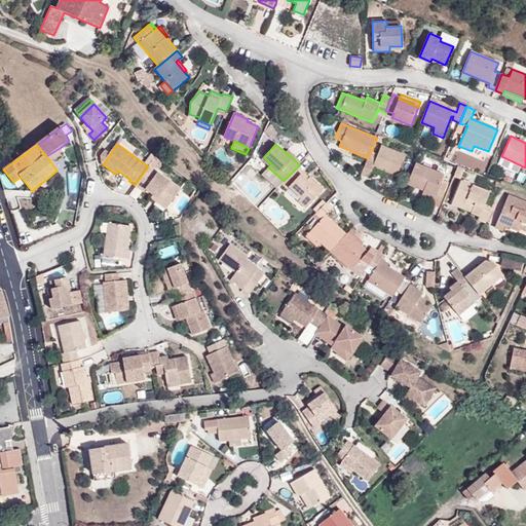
[(368,158),(362,176),(369,178),(374,166),(397,176),(406,155),(382,145),(378,154),(371,151),(368,158)]
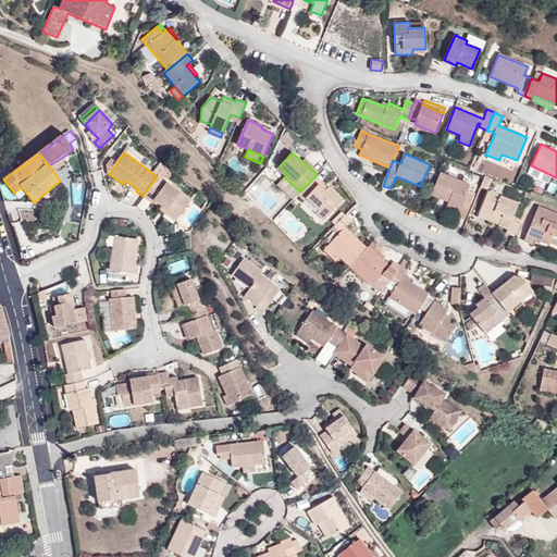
[(66,161),(63,157),(49,165),(53,171),(66,161)]
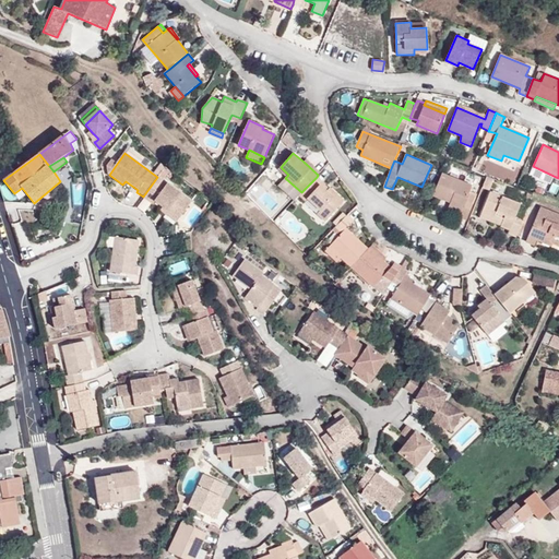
[(318,175),(321,173),(307,158),(304,162),(318,175)]
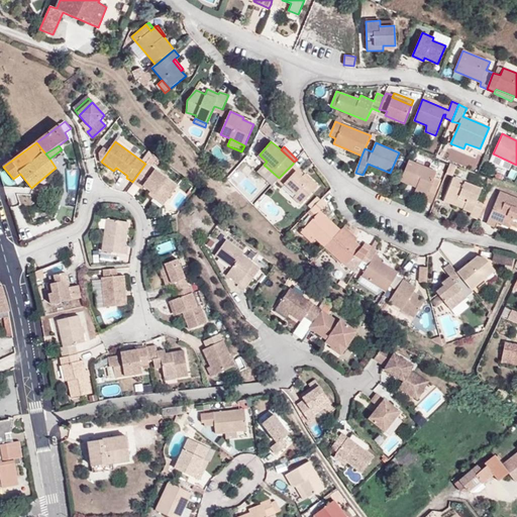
[(259,158),(252,165),(259,170),(265,163),(259,158)]
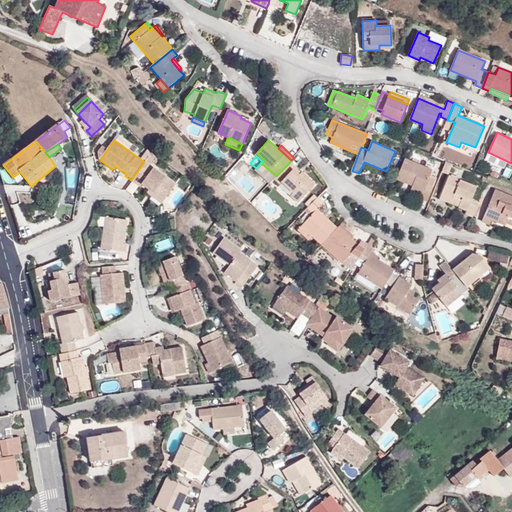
[(405,158),(397,179),(412,185),(424,190),(422,195),(420,199),(428,202),(434,187),(427,184),(432,170),(405,158)]
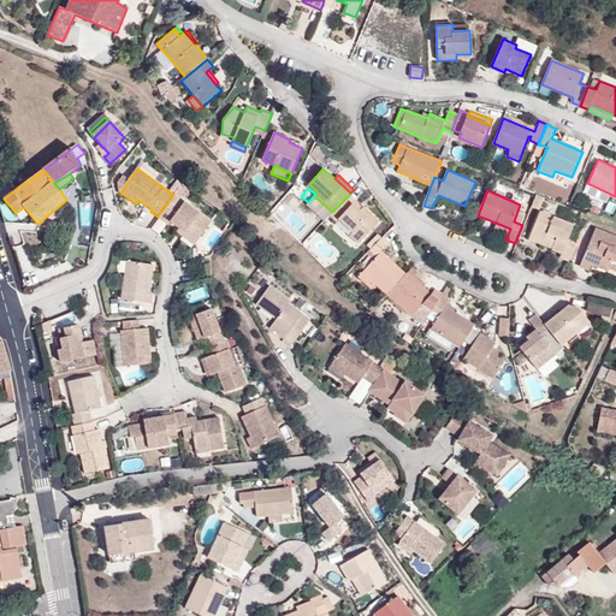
[(211,223),(175,195),(173,195),(158,217),(169,224),(171,220),(179,227),(197,241),(211,223)]
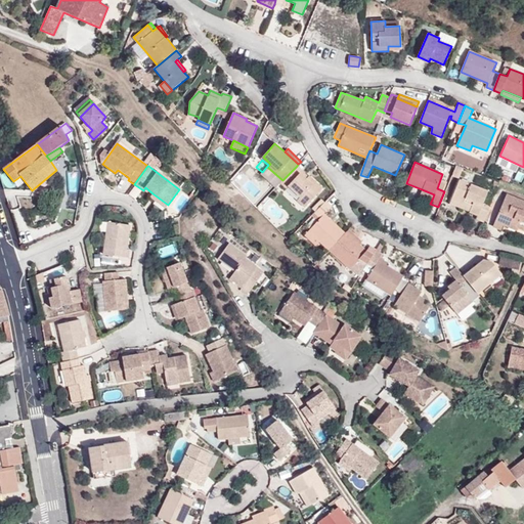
[(282,180),(280,183),(287,188),(288,186),(300,197),(297,200),(305,207),(323,187),(310,175),(308,176),(297,166),(282,180)]
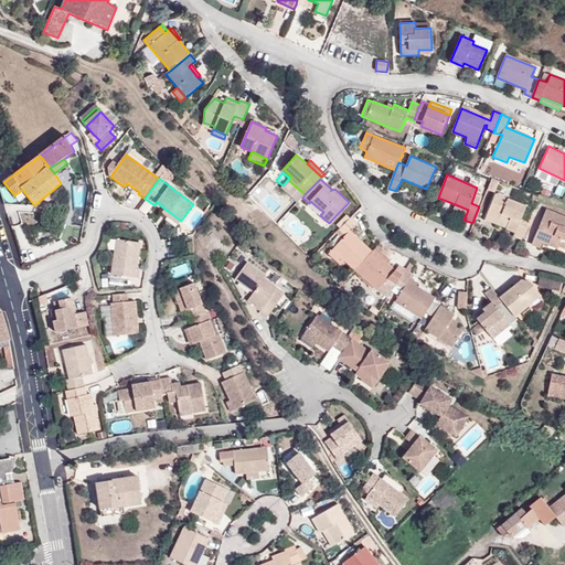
[(513,236),(522,240),(522,238),(528,224),(529,223),(521,220),(526,206),(496,194),(486,220),(515,231),(513,236)]
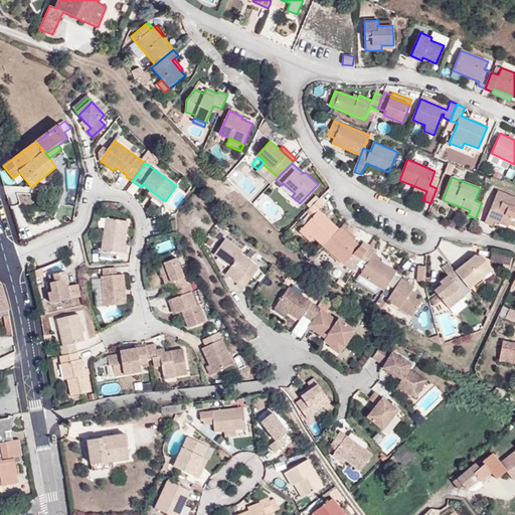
[(426,191),(414,186),(413,191),(424,196),(426,191)]
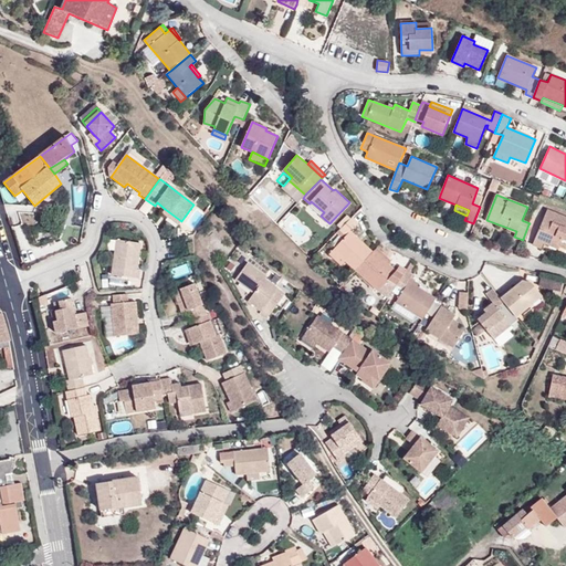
[(179,223),(181,221),(165,209),(163,212),(179,223)]
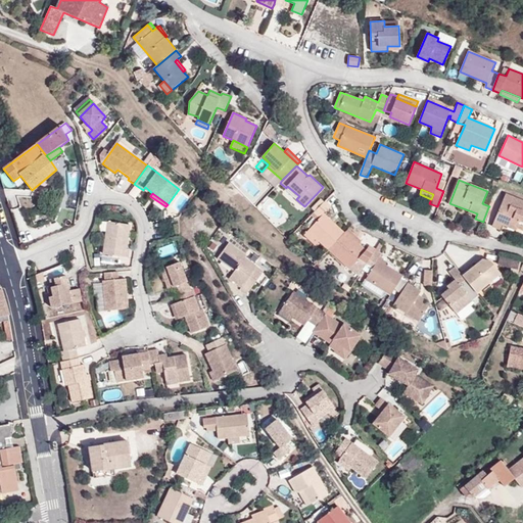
[(522,230),(522,200),(506,193),(491,226),(500,229),(502,224),(516,231),(517,228),(522,230)]
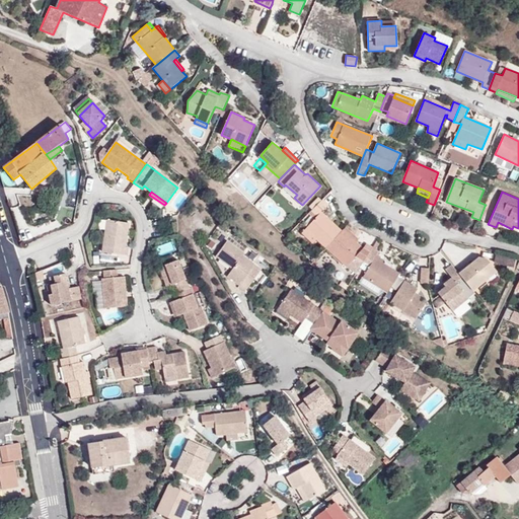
[(323,199),(311,211),(317,217),(305,229),(316,240),(325,248),(343,231),(322,212),(329,205),(323,199)]
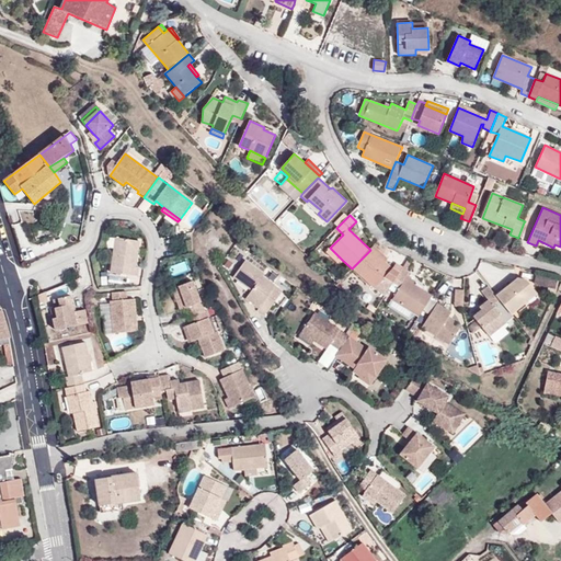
[(524,222),(518,237),(522,238),(528,224),(524,222)]
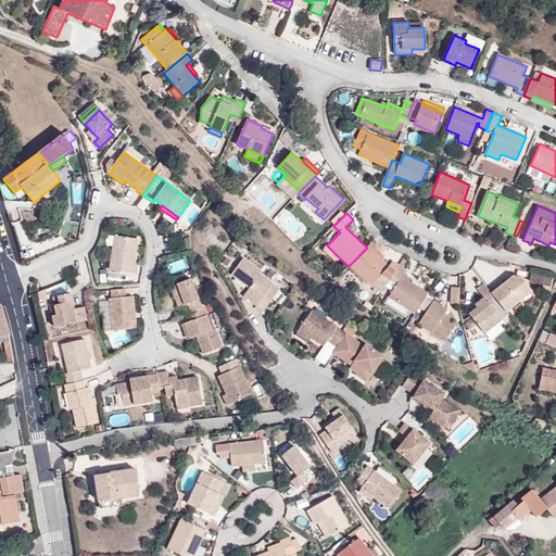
[(109,268),(136,275),(138,266),(134,265),(139,240),(117,236),(109,268)]
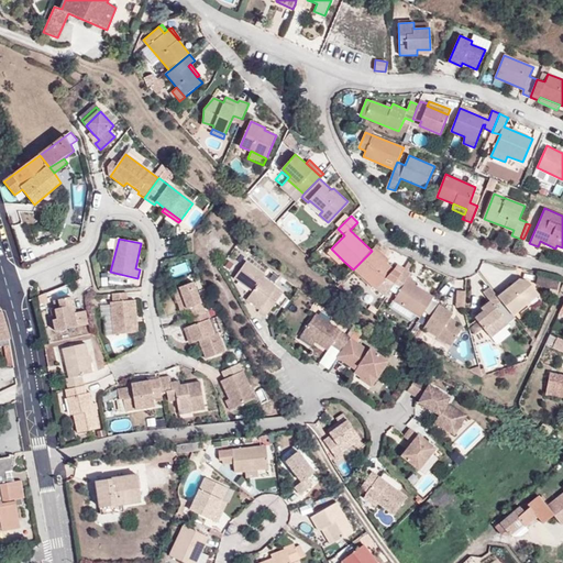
[(375,246),(373,249),(387,263),(389,260),(375,246)]
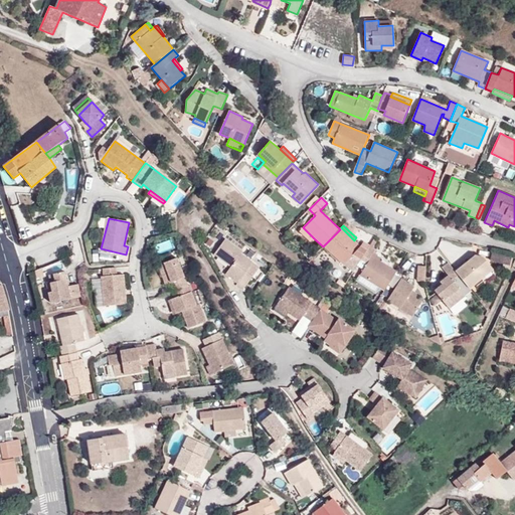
[(314,238),(303,227),(299,231),(311,242),(314,238)]
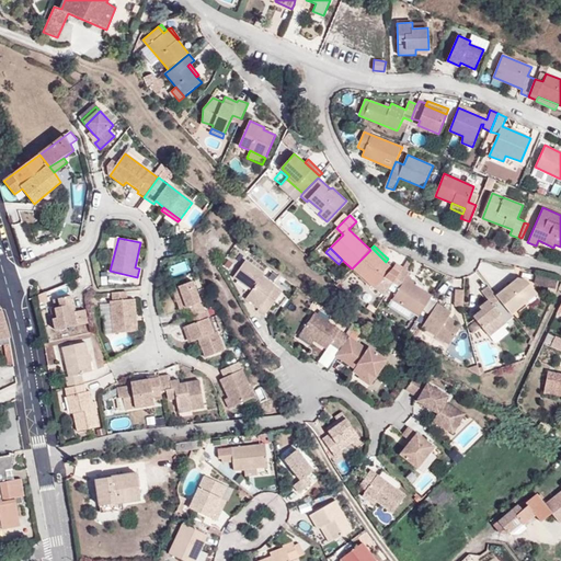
[(370,250),(352,268),(374,289),(385,277),(393,283),(395,281),(403,267),(396,263),(392,268),(386,262),(371,248),(370,250)]
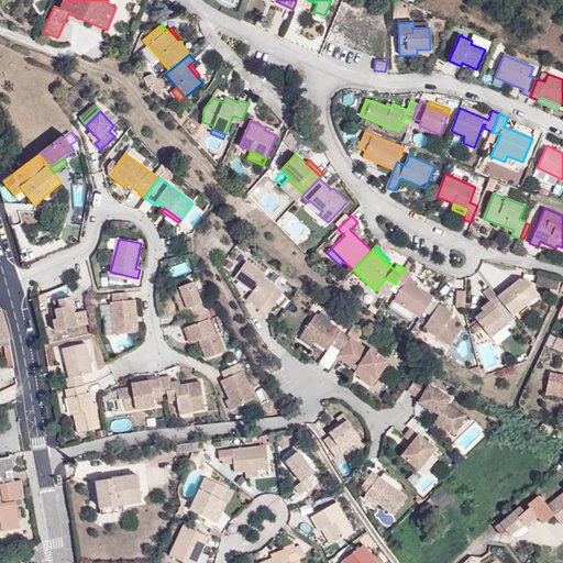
[(266,274),(246,260),(233,277),(252,290),(244,301),(255,309),(252,313),(263,321),(278,300),(267,291),(274,284),(265,276),(266,274)]
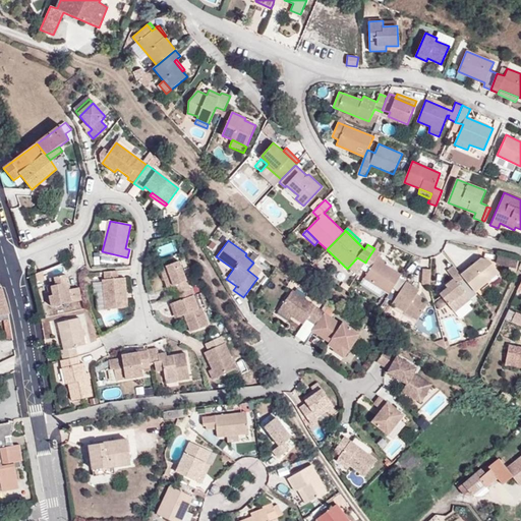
[(364,278),(389,294),(402,275),(384,264),(386,262),(379,256),(382,252),(374,248),(366,261),(372,265),(364,278)]
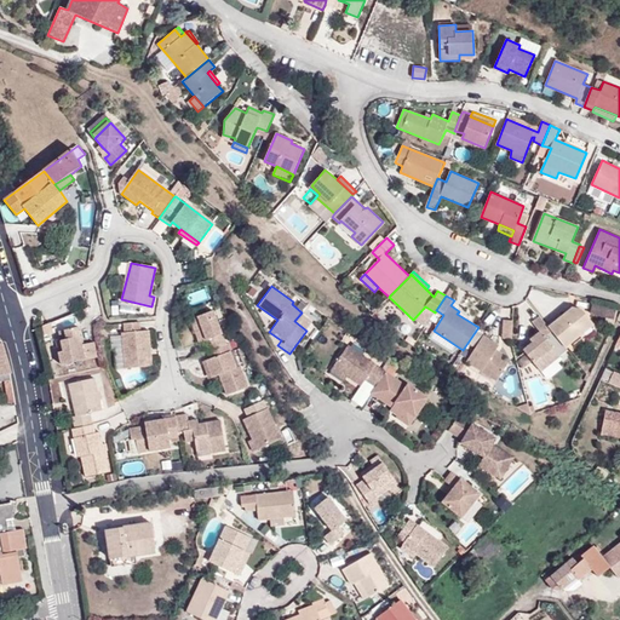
[(592,315),(616,319),(618,305),(595,302),(592,315)]
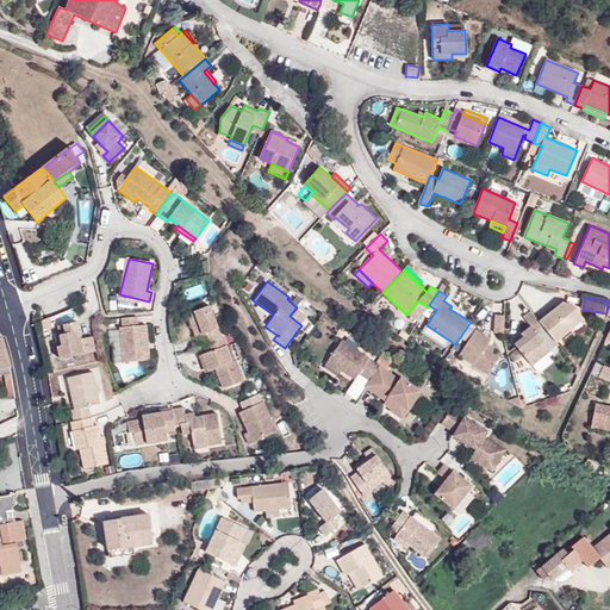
[(543,325),(556,342),(571,330),(584,319),(572,304),(568,302),(564,302),(540,322),(543,325)]
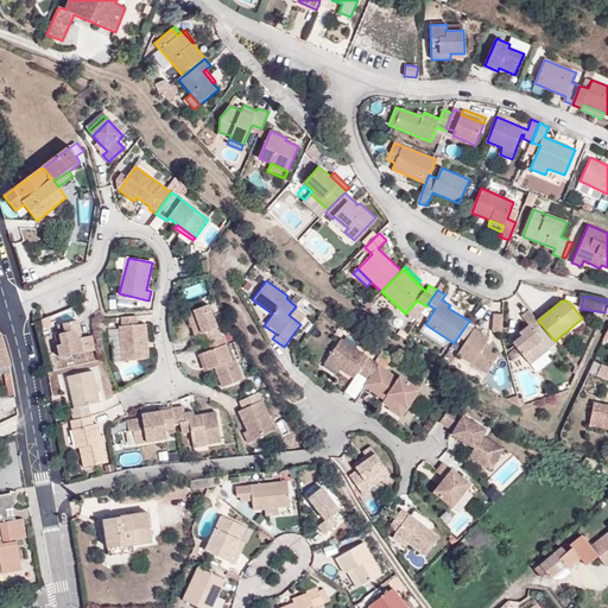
[(204,343),(222,337),(209,304),(187,312),(195,336),(201,334),(204,343)]
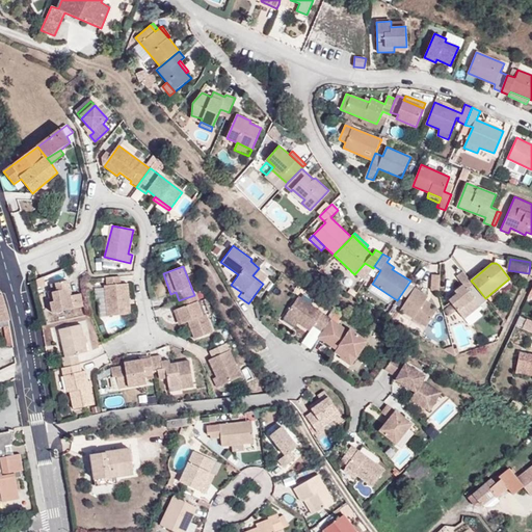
[(253,275),(263,284),(269,275),(259,268),(253,275)]
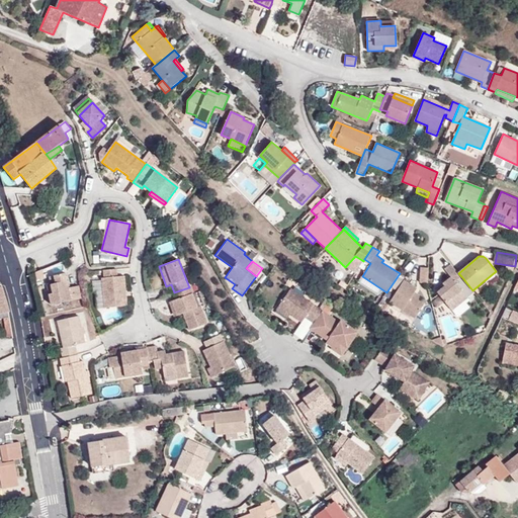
[(458,273),(451,264),(445,269),(451,277),(443,283),(445,286),(437,292),(452,311),(467,297),(455,281),(461,276),(458,273)]
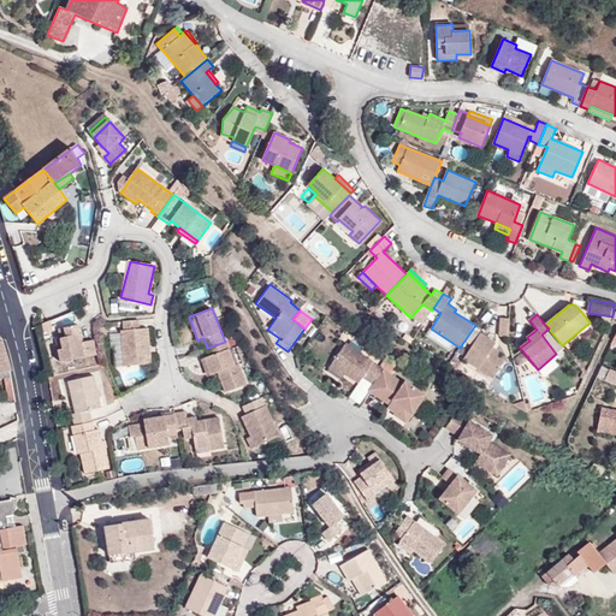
[(499,336),(509,337),(510,318),(501,318),(499,336)]
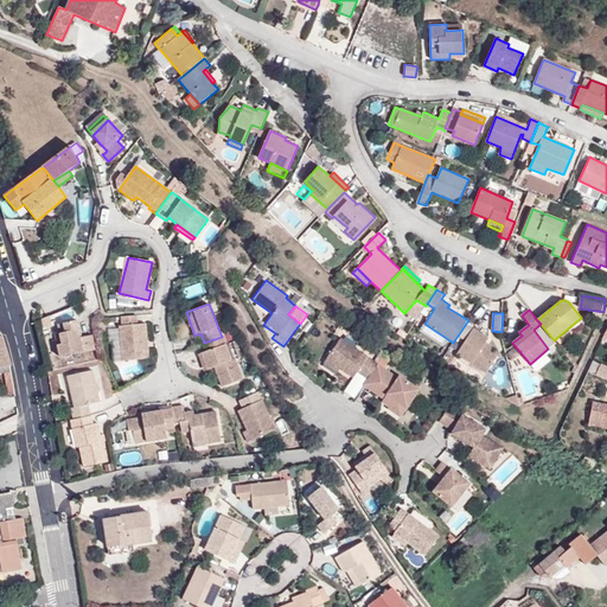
[(138,325),(136,315),(121,317),(122,326),(119,326),(122,360),(148,358),(146,324),(138,325)]
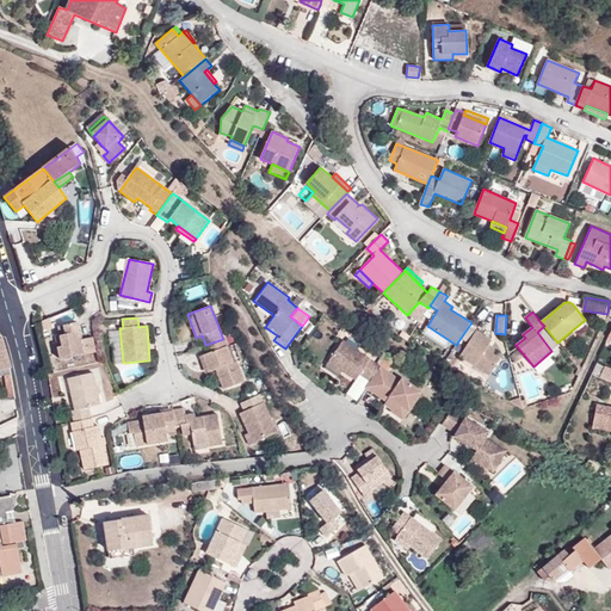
[(585,320),(572,331),(574,334),(588,323),(585,320)]
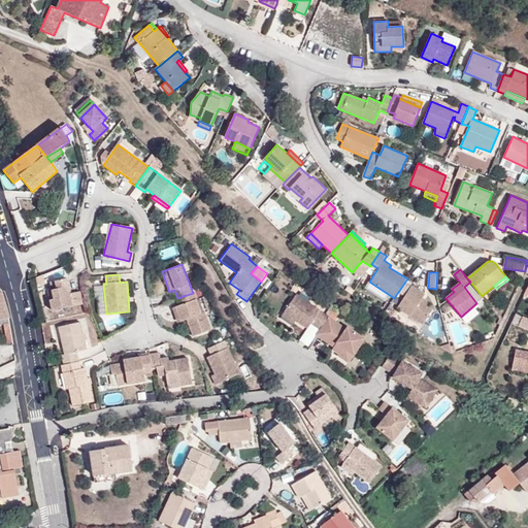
[(67,278),(56,281),(57,289),(52,290),(54,299),(50,300),(53,310),(83,304),(79,292),(69,294),(67,278)]
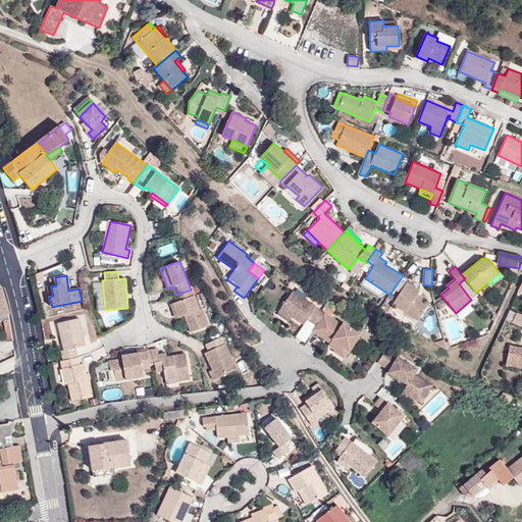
[(393,304),(406,313),(408,310),(420,318),(428,305),(422,302),(424,299),(418,294),(420,291),(407,281),(393,304)]
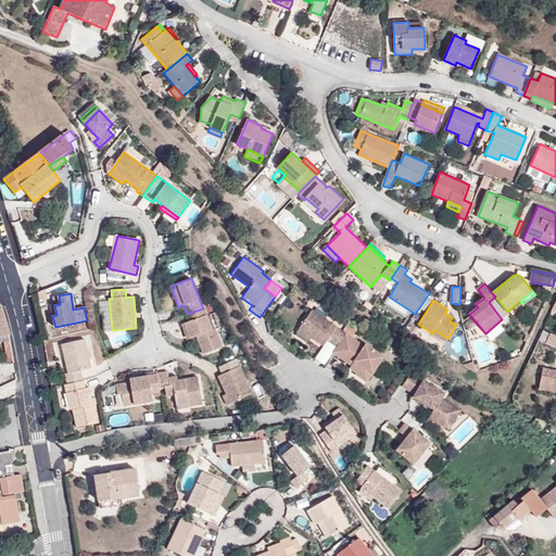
[(0,336),(4,336),(5,341),(4,341),(8,362),(13,361),(9,335),(1,307),(0,307),(0,336)]
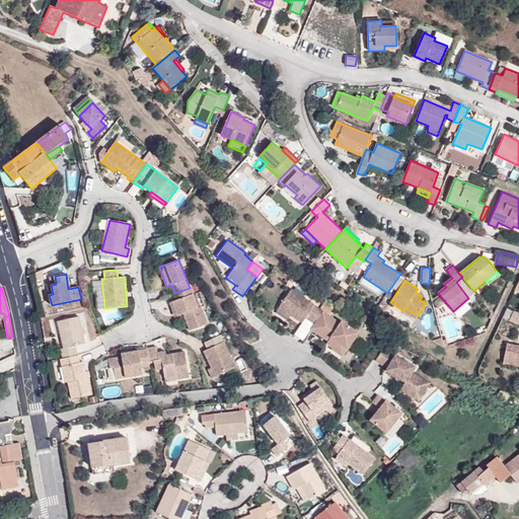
[(174,293),(176,300),(172,302),(177,316),(183,314),(191,331),(208,324),(201,307),(198,308),(193,295),(194,294),(191,287),(190,288),(174,293)]
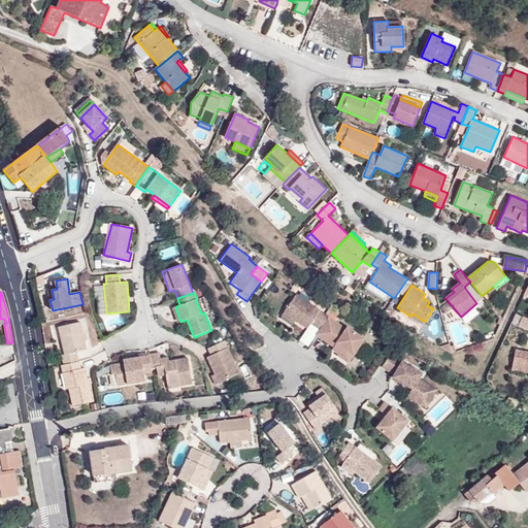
[(329,315),(296,293),(285,310),(297,319),(296,321),(307,328),(311,323),(320,329),(329,315)]
